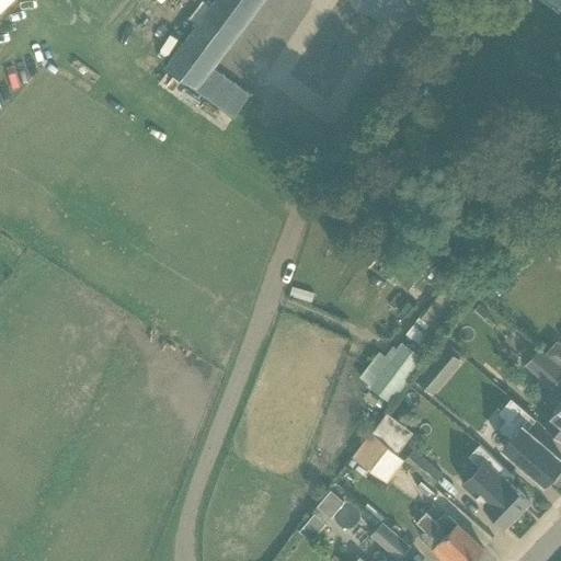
[(264,0),(214,0),(162,69),(194,89),(193,90),(233,118),(250,94),(214,68),(264,0)]
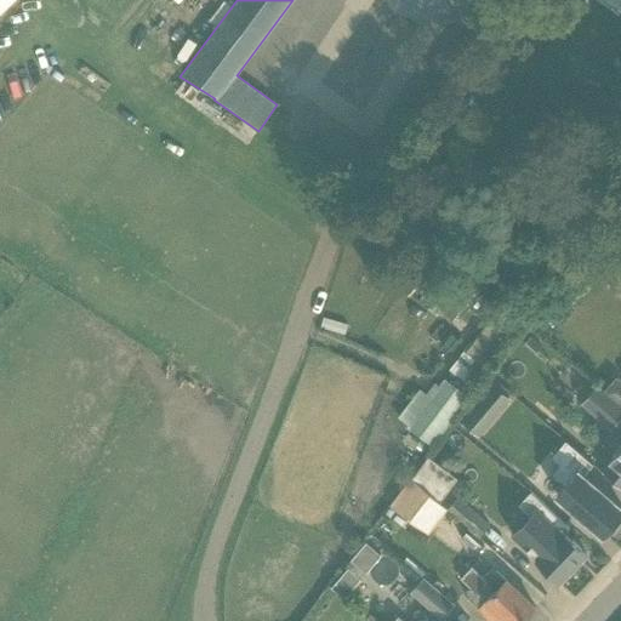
[(610,246),(598,238),(587,252),(598,262),(610,246)]
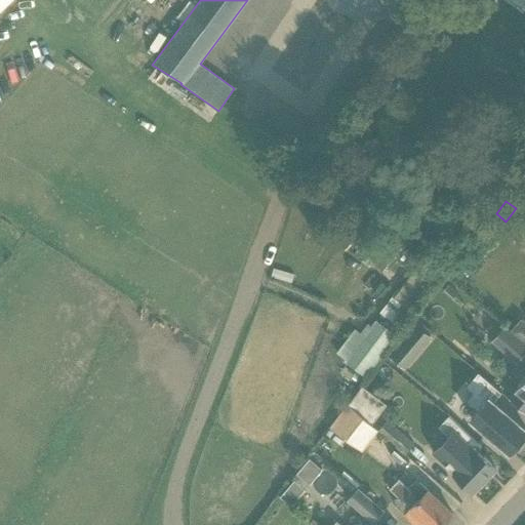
[(415,263),(378,312),(387,319),(385,321),(391,325),(416,290),(425,296),(433,285),(426,278),(436,265),(427,257),(419,266),(415,263)]
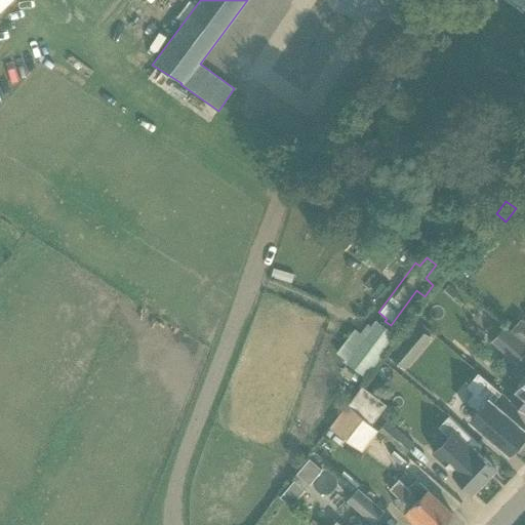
[(345,364),(365,378),(397,336),(371,317),(360,333),(354,328),(335,353),(347,361),(345,364)]
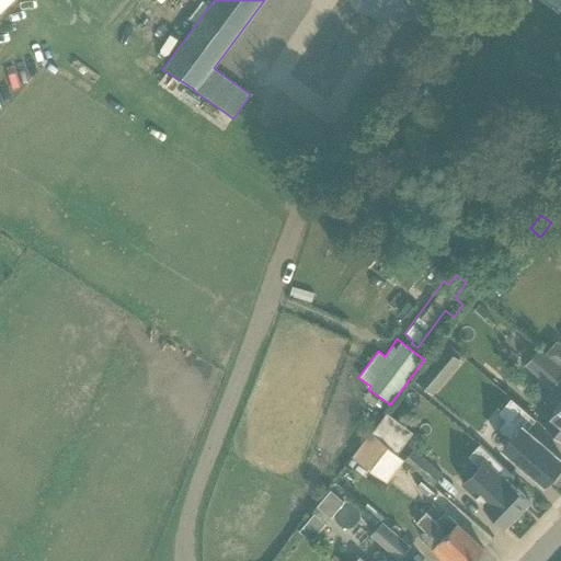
[(560,368),(538,348),(525,364),(551,387),(560,375),(560,368)]
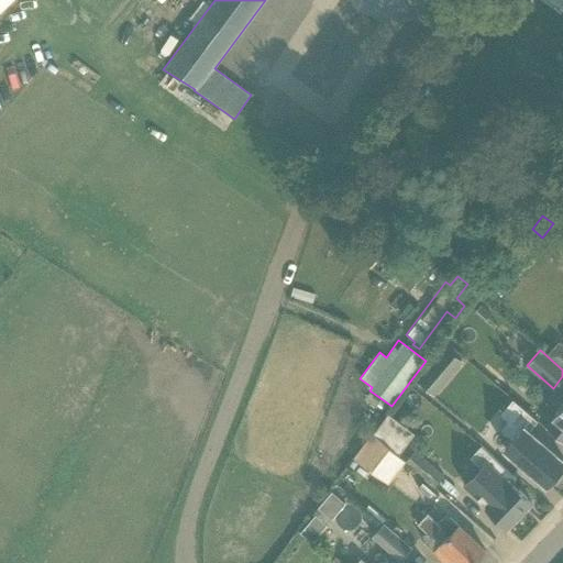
[(538,421),(512,399),(499,415),(508,421),(500,430),(512,440),(505,449),(547,485),(550,481),(553,484),(562,472),(562,468),(562,467),(562,465),(562,461),(529,431),(538,421)]
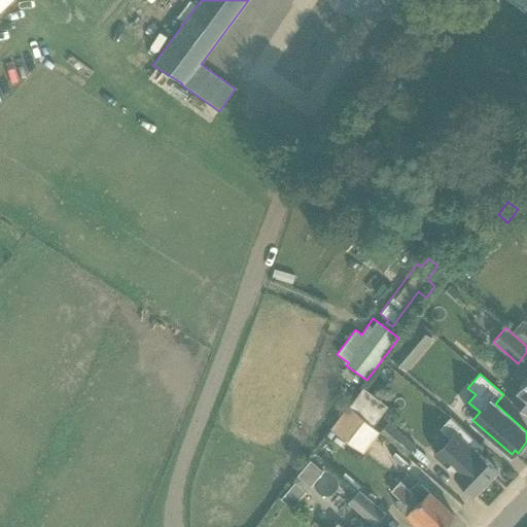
[(526,378),(517,390),(519,392),(511,401),(526,415),(526,378)]
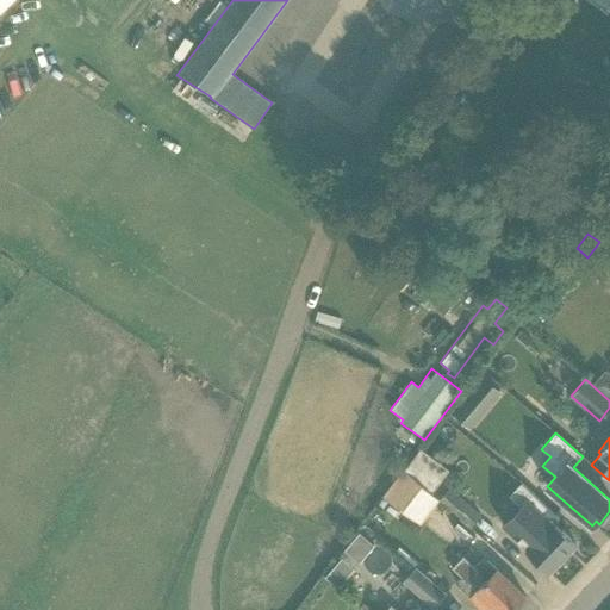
[(412,460),(383,497),(414,521),(419,526),(439,500),(430,493),(440,481),(412,460)]
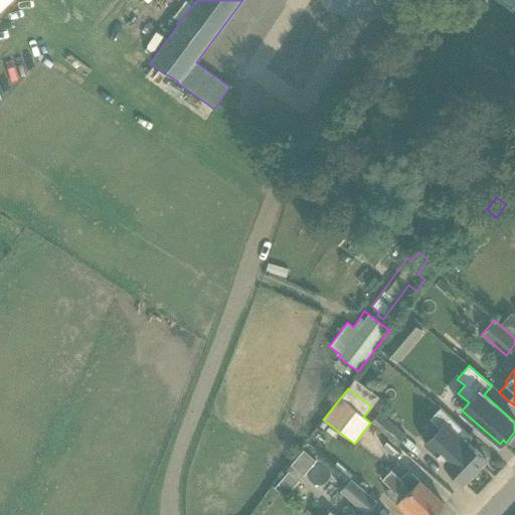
[(378,412),(370,422),(388,438),(387,439),(395,446),(405,436),(378,412)]
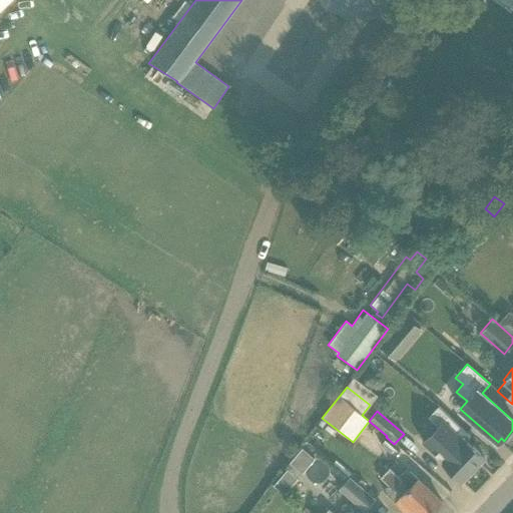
[(447,415),(422,441),(443,462),(442,463),(461,481),(484,458),(469,444),(465,440),(469,436),(447,415)]
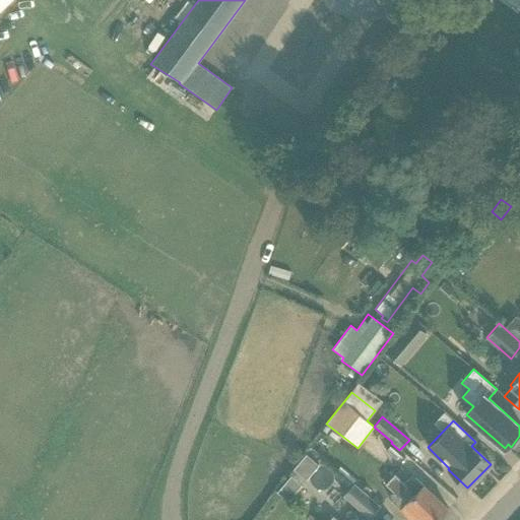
[(395,474),(386,484),(392,492),(388,497),(411,519),(414,519),(418,516),(423,519),(436,519),(448,509),(415,477),(407,486),(395,474)]
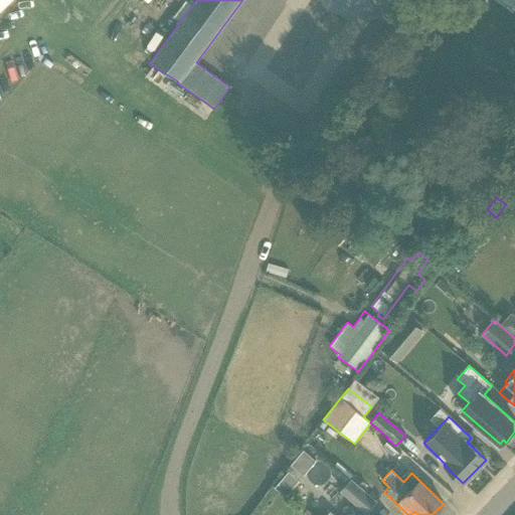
[(349,479),(340,490),(366,511),(375,500),(349,479)]
